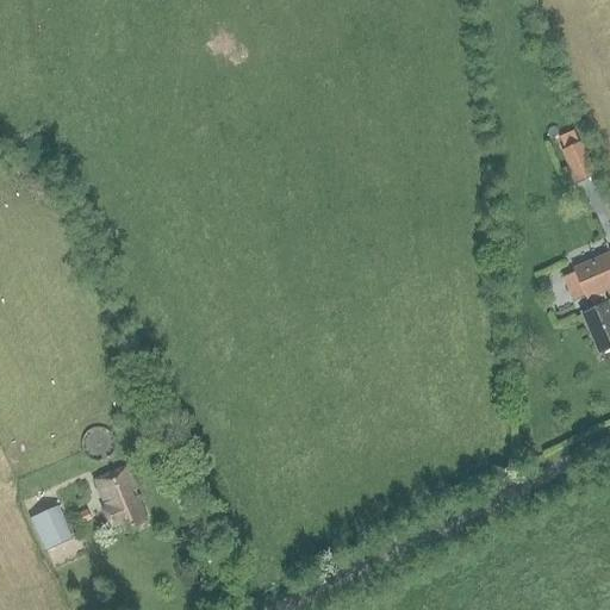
[(561,151),(576,185),(596,175),(582,142),(561,151)]
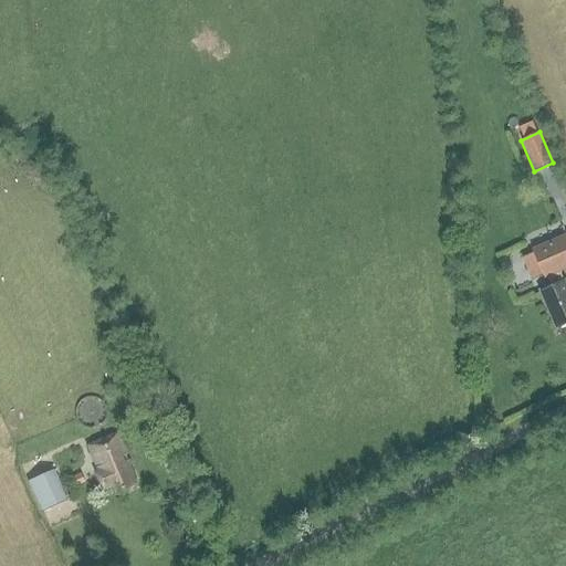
[(556,328),(565,324),(565,284),(564,281),(563,281),(558,270),(565,266),(565,237),(534,251),(545,275),(546,275),(551,286),(540,291),(556,328)]
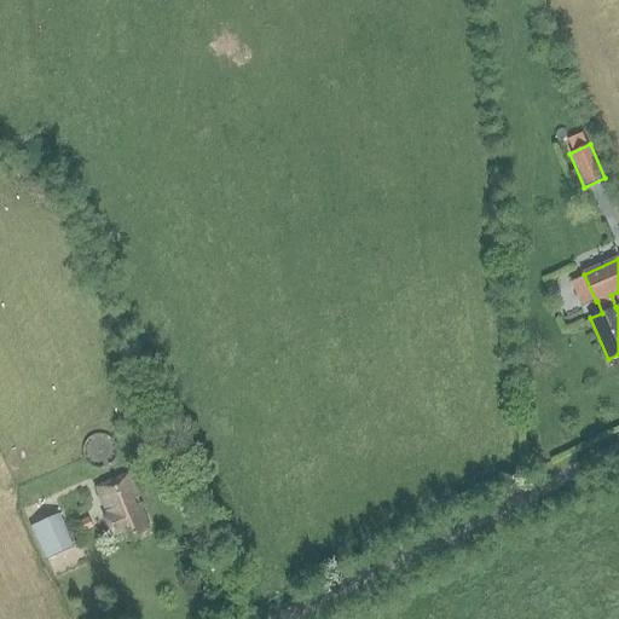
[(136,509),(142,507),(129,474),(97,487),(109,515),(104,518),(111,536),(123,531),(127,538),(144,531),(136,509)]
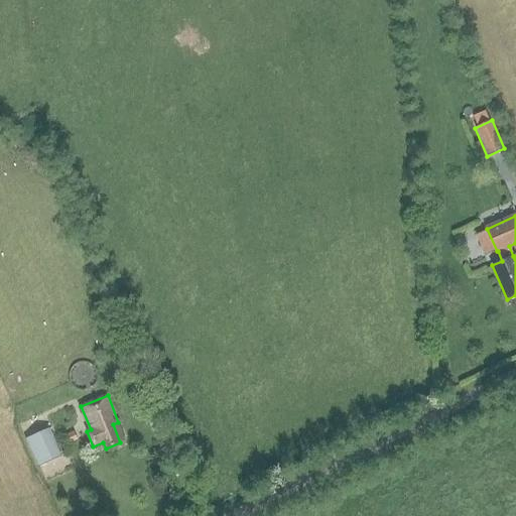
[(25,438),(37,468),(61,457),(49,427),(25,438)]
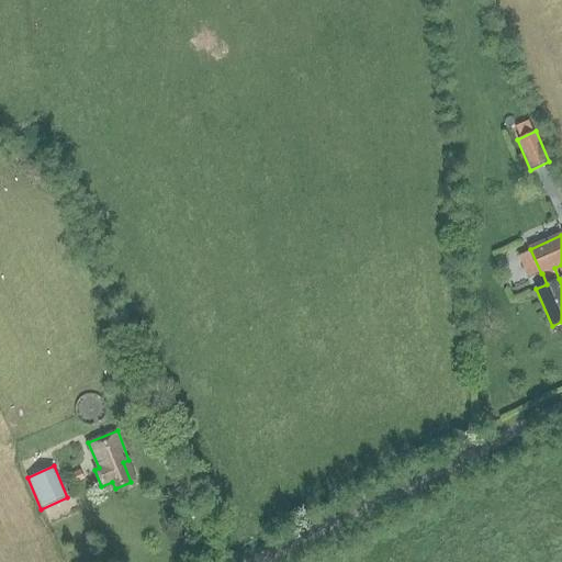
[(83,479),(80,471),(69,475),(72,484),(83,479)]
